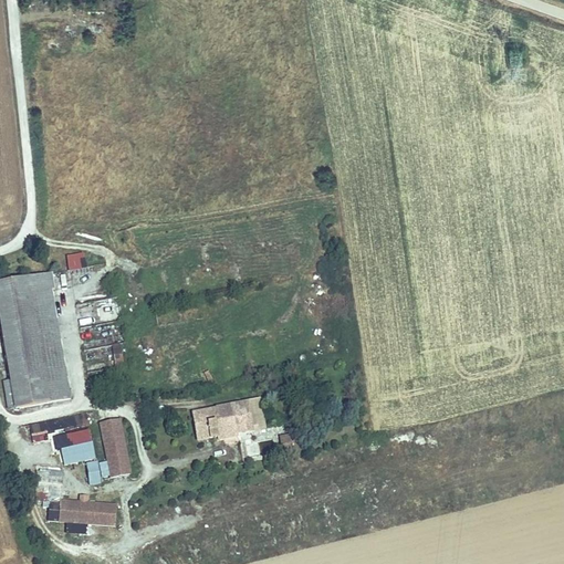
[(508,42),(509,60),(520,59),(520,42),(508,42)]
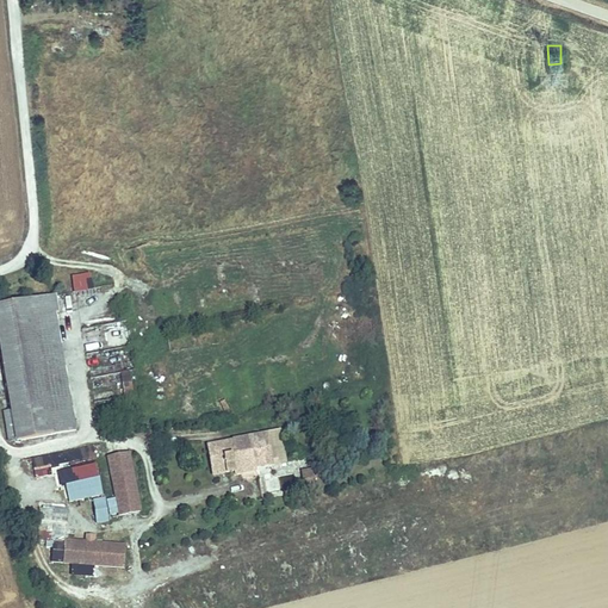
[(265,296),(289,274),(283,268),(259,290),(265,296)]
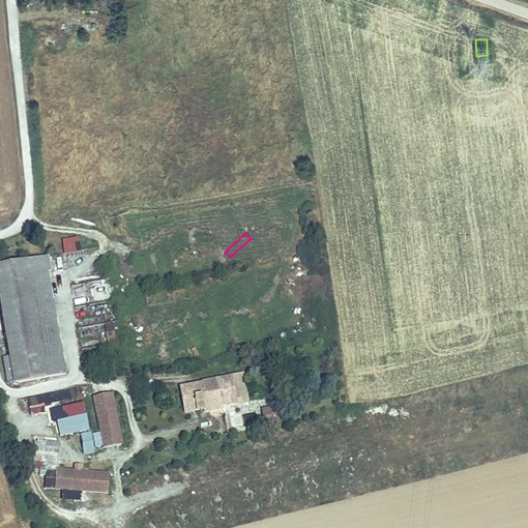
[(0,315),(1,321),(50,312),(42,270),(47,269),(44,253),(34,254),(25,256),(0,260),(0,315)]
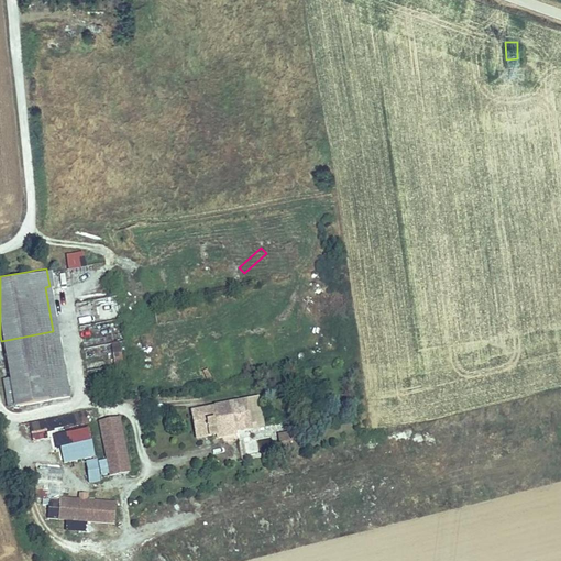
[(112,299),(94,303),(97,318),(114,315),(112,299)]
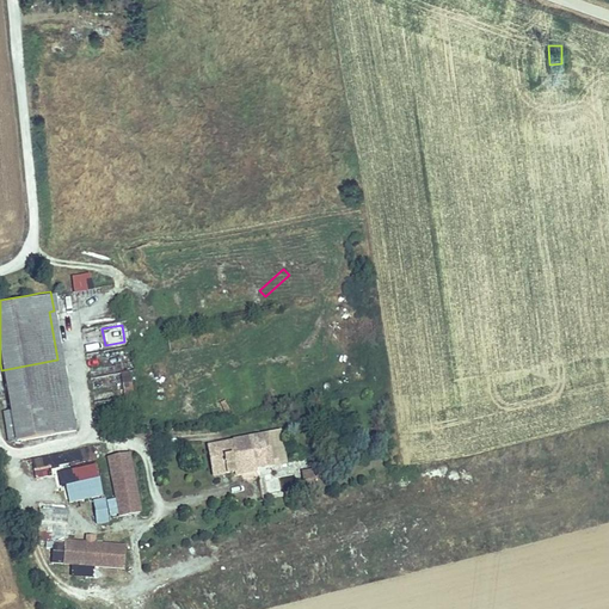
[(69,429),(57,360),(1,370),(7,407),(13,436),(13,437),(69,429)]
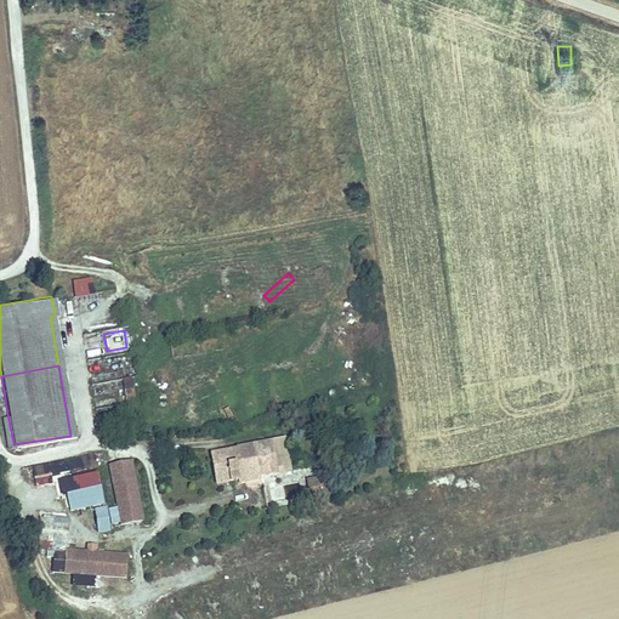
[(124,399),(134,398),(130,374),(120,375),(124,399)]
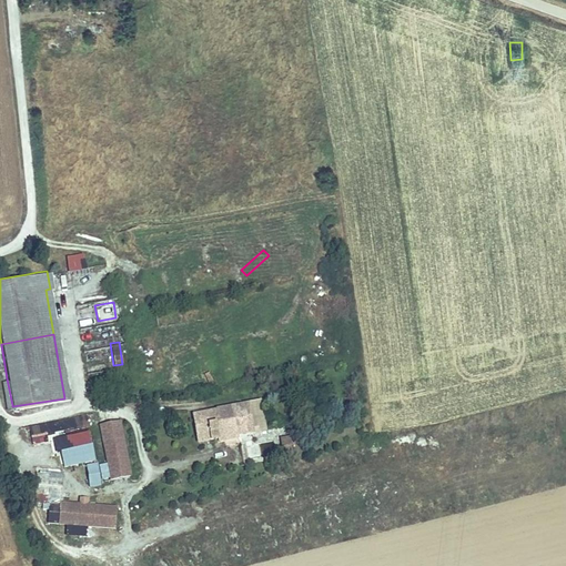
[(4,405),(12,405),(7,378),(0,380),(4,405)]
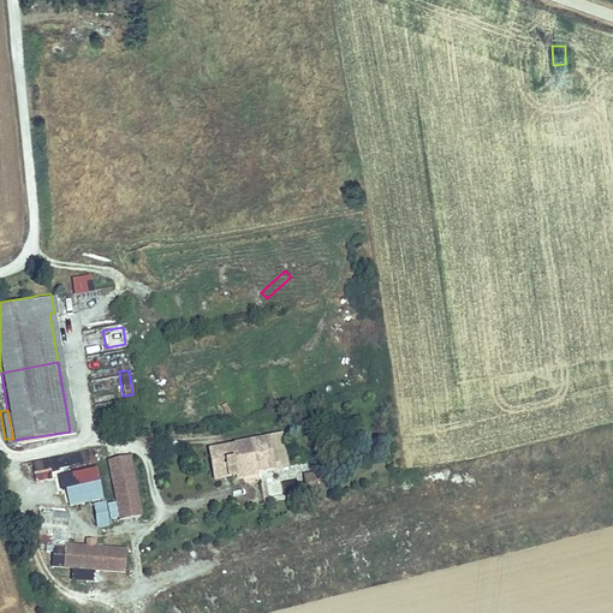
[(215,480),(237,475),(237,469),(257,466),(257,472),(274,469),(268,435),(239,440),(240,442),(210,448),(215,480)]
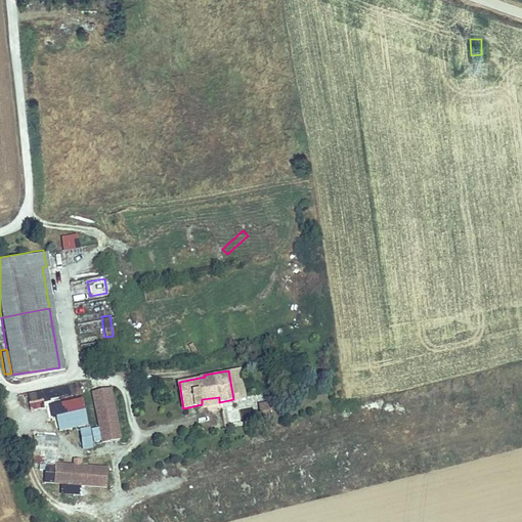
[(77,382),(25,391),(27,401),(55,396),(57,409),(81,405),(77,382)]
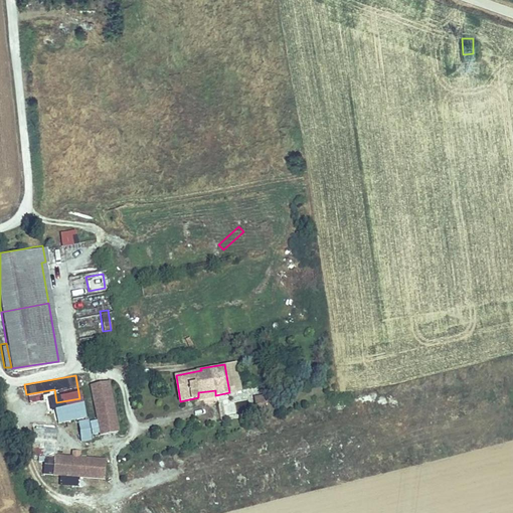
[(118,430),(109,379),(92,383),(101,433),(118,430)]
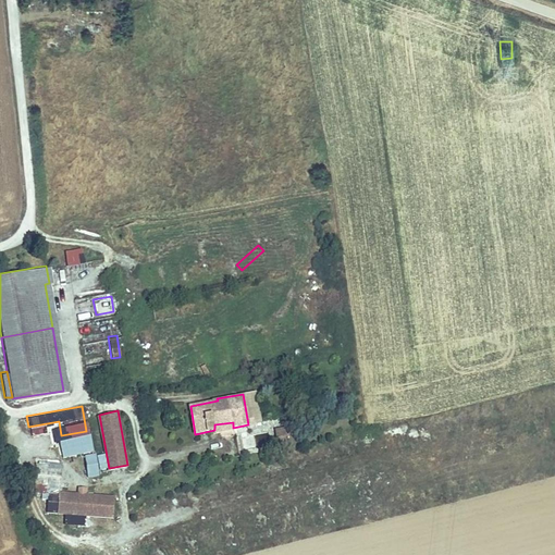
[(214,424),(214,430),(216,434),(234,431),(233,428),(233,422),(214,424)]
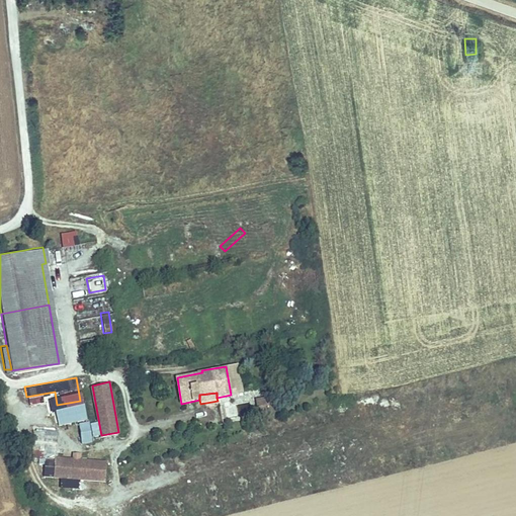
[(266,414),(264,399),(256,401),(258,415),(266,414)]
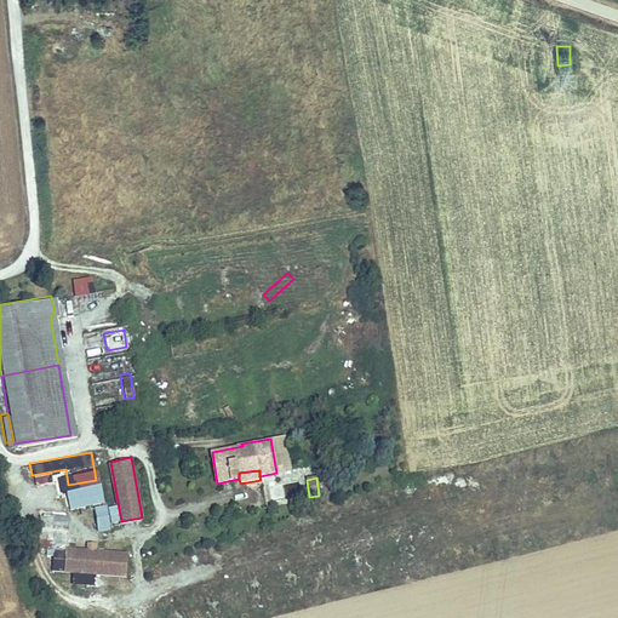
[(96,485),(64,491),(67,505),(99,501),(96,485)]
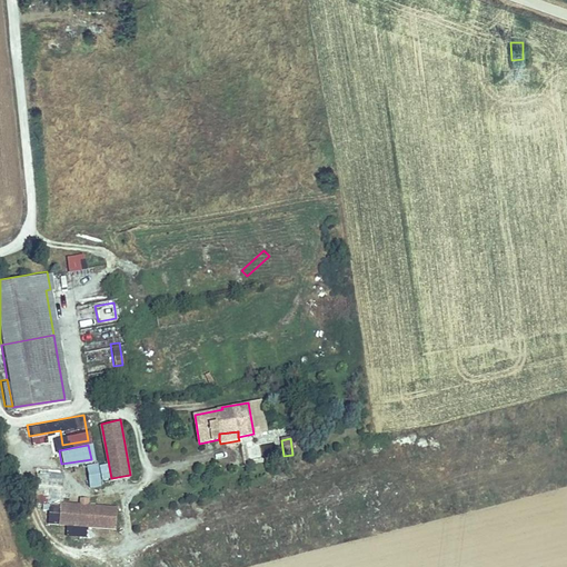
[(95,464),(86,465),(89,486),(98,485),(95,464)]
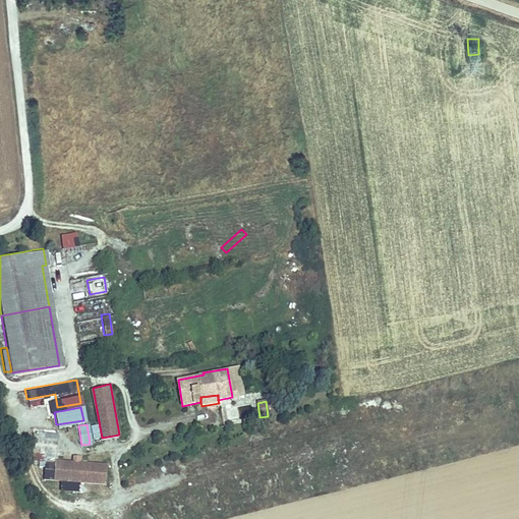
[(43,431),(39,451),(51,453),(54,434),(43,431)]
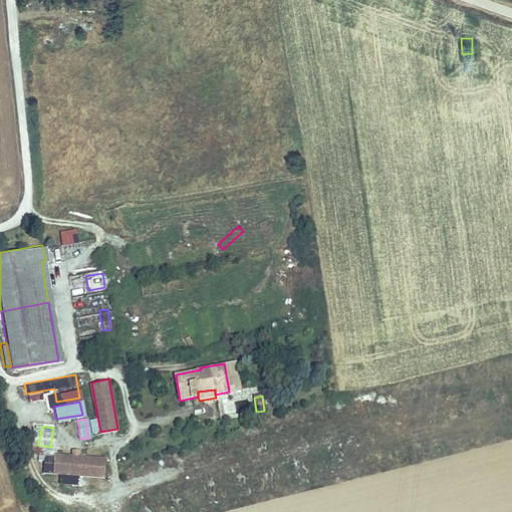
[(96,474),(100,456),(50,447),(47,465),(96,474)]
